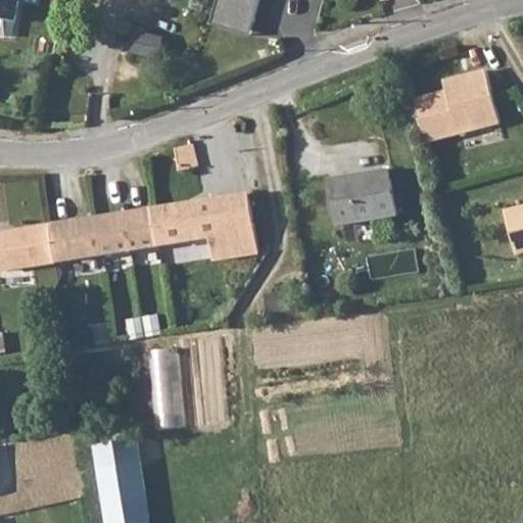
[(0,0),(0,19),(11,22),(15,0),(0,0)]
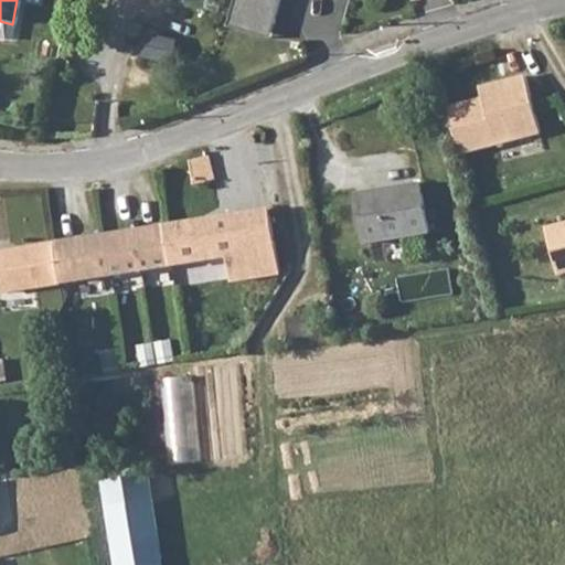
[(273,36),(283,0),(240,0),(233,25),(273,36)]
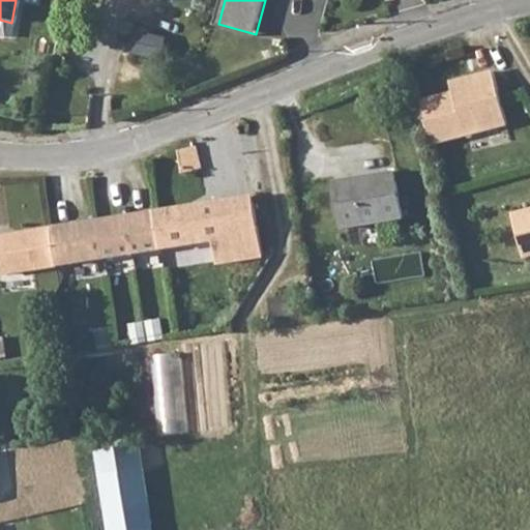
[(506,125),(491,66),(446,79),(450,91),(415,100),(428,146),(506,125)]
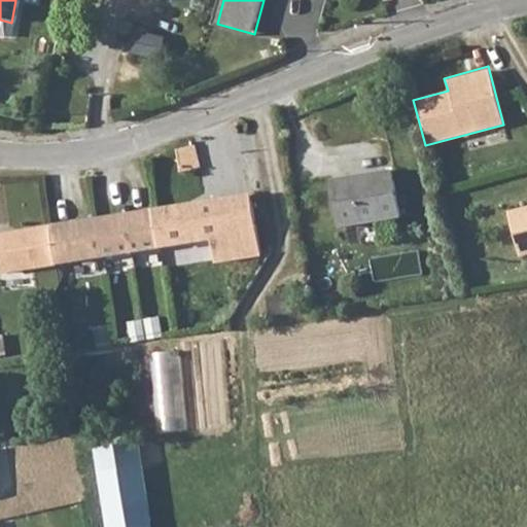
[(192,142),(176,149),(180,172),(198,171),(192,142)]
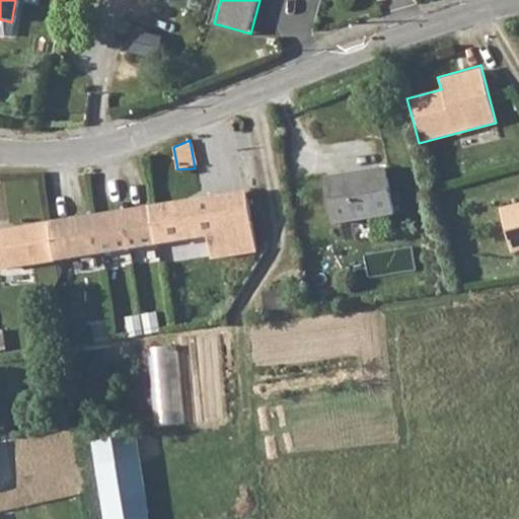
[(388,172),(328,182),(336,227),(396,217),(388,172)]
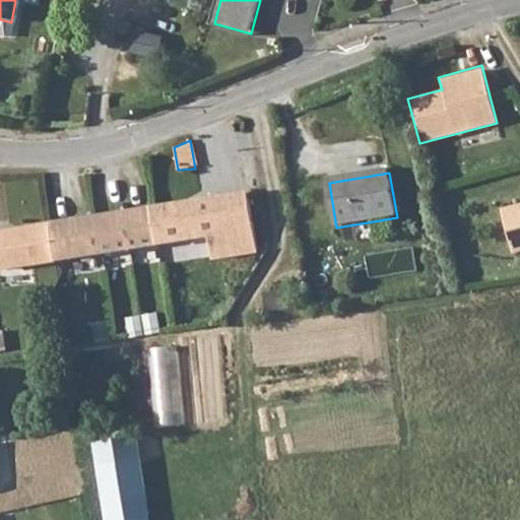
[(53,224),(0,233),(0,257),(2,269),(57,261),(104,253),(132,248),(158,244),(209,236),(213,258),(258,251),(249,194),(152,209),(126,213),(99,217),(53,224)]
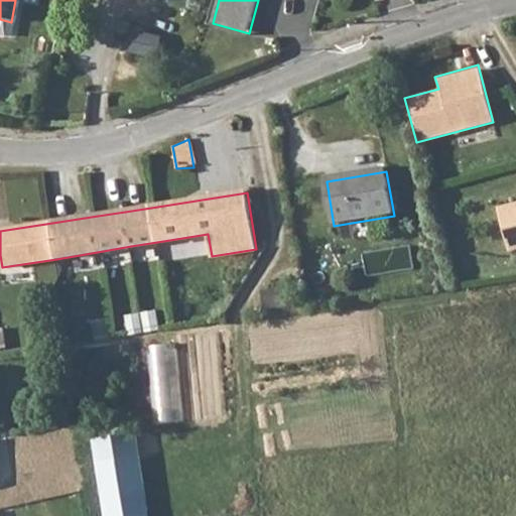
[(515,201),(495,207),(503,240),(515,237),(515,201)]
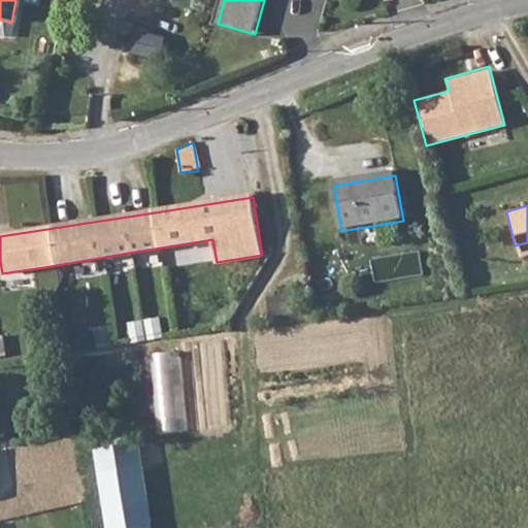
[(159,434),(189,432),(186,351),(156,352),(159,434)]
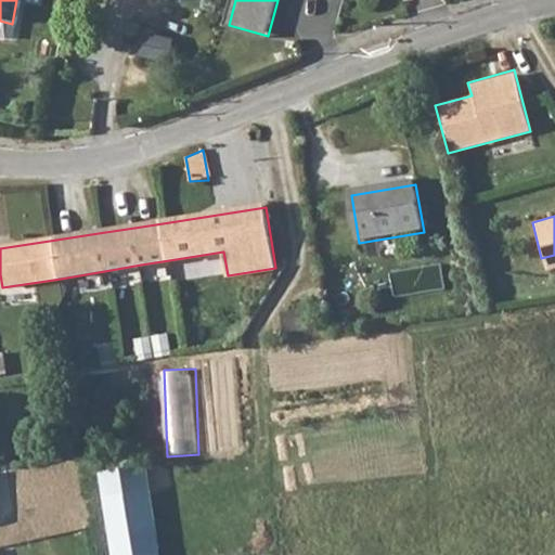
[(159,554),(144,463),(97,469),(110,554),(159,554)]
